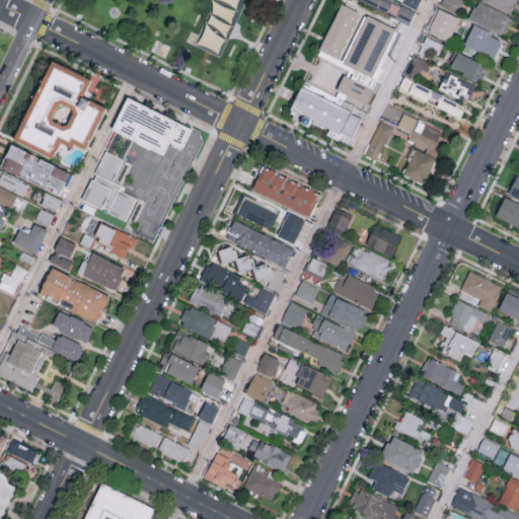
[(391,0),(362,0),(387,11),(391,0)]
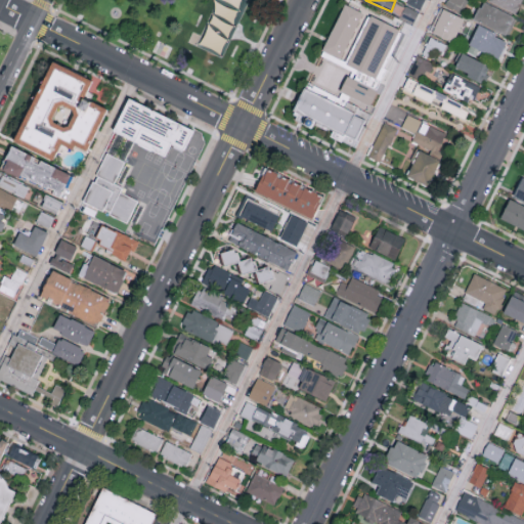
[(408,0),(407,4),(421,9),(424,0),(408,0)]
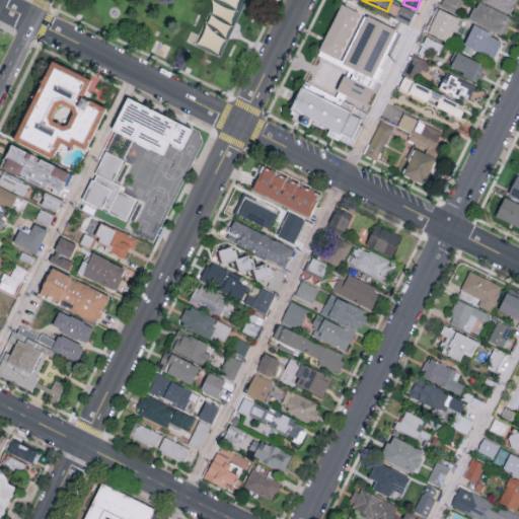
[(457,12),(462,0),(442,0),(441,5),(457,12)]
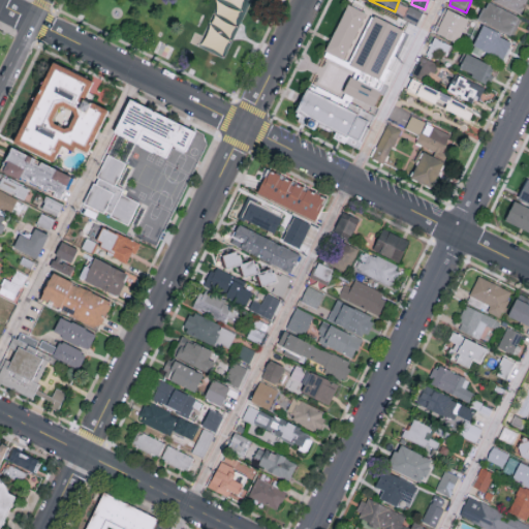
[(477,19),(512,36),(521,18),(487,0),(477,19)]
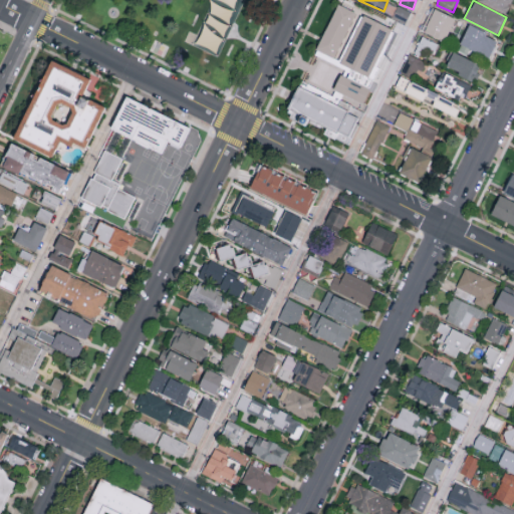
[(506,13),(511,0),(478,0),(479,0),(506,13)]
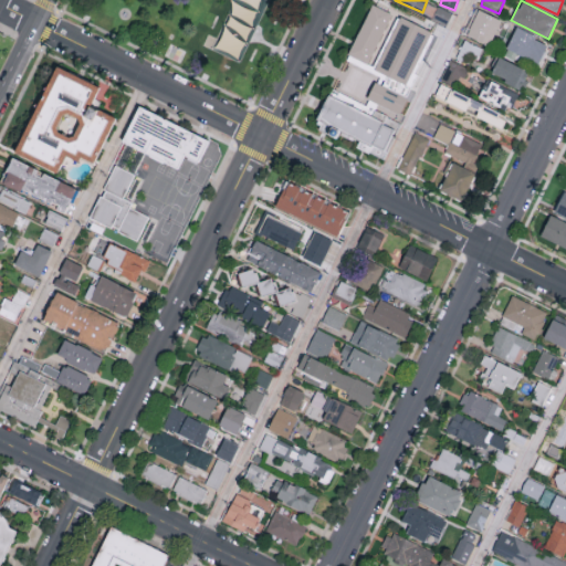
[(348,54),(371,64),(374,61),(395,70),(400,58),(379,49),(394,13),(370,3),(348,54)]
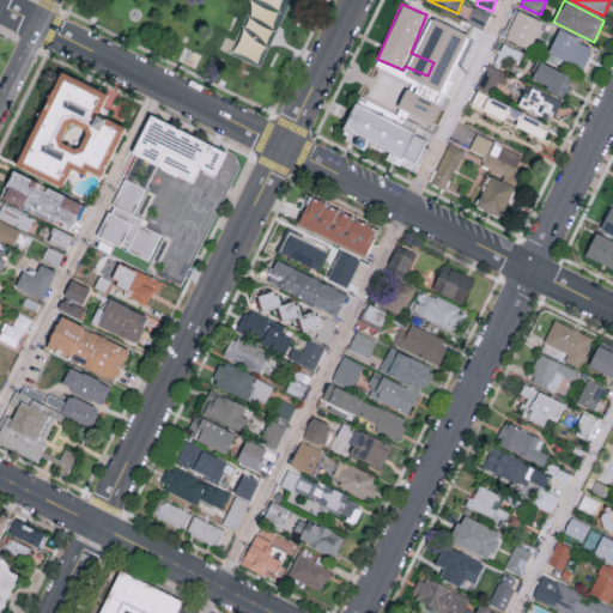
[(467,20),(484,28),(490,13),(474,6),(467,20)]
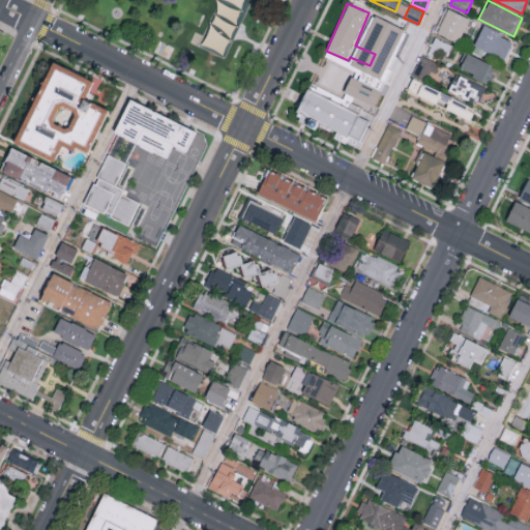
[(435,32),(459,42),(469,18),(445,7),(435,32)]
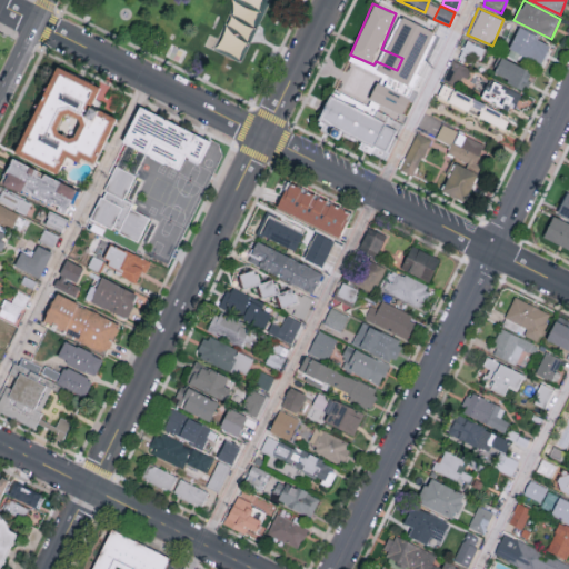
[(437,52),(445,28),(413,18),(405,42),(437,52)]
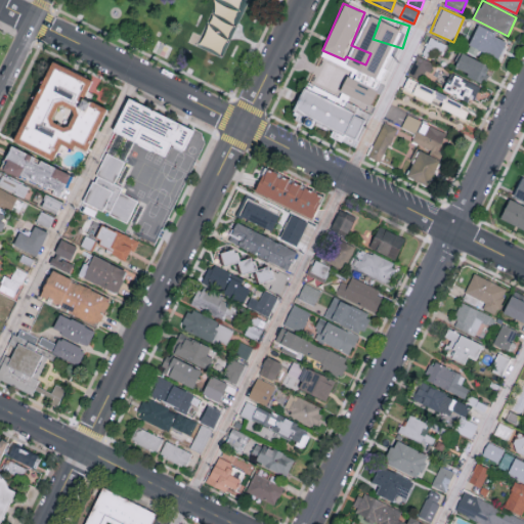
[(477,26),(469,45),(498,57),(507,38),(477,26)]
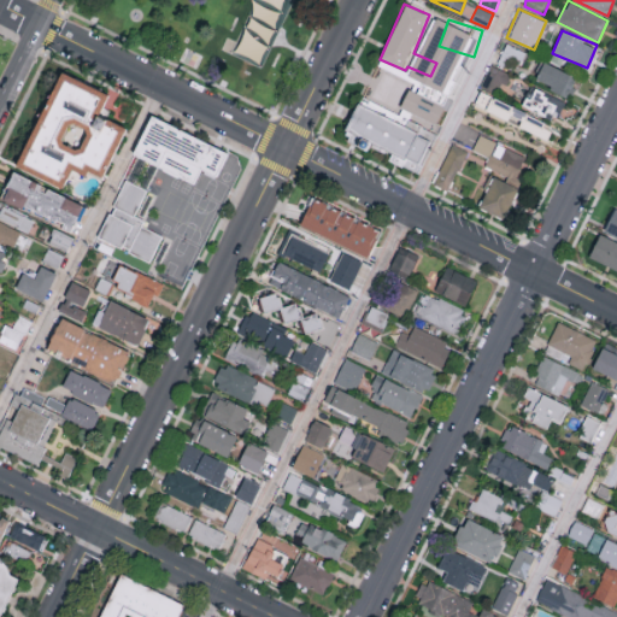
[(521,65),(526,50),(504,43),(500,59),(521,65)]
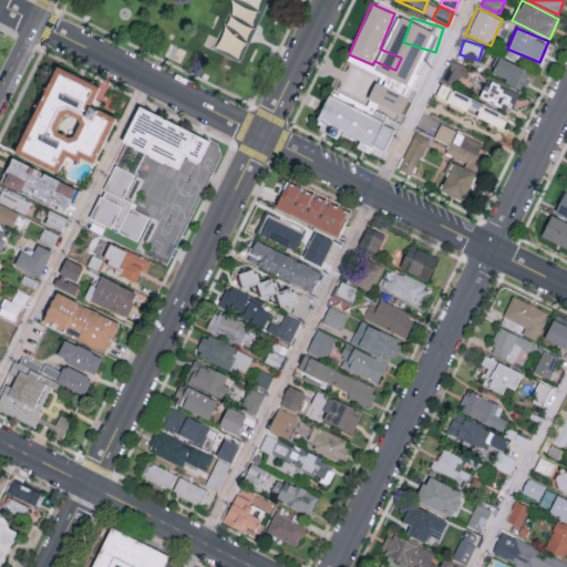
[(531,71),(500,57),(491,74),(523,89),(531,71)]
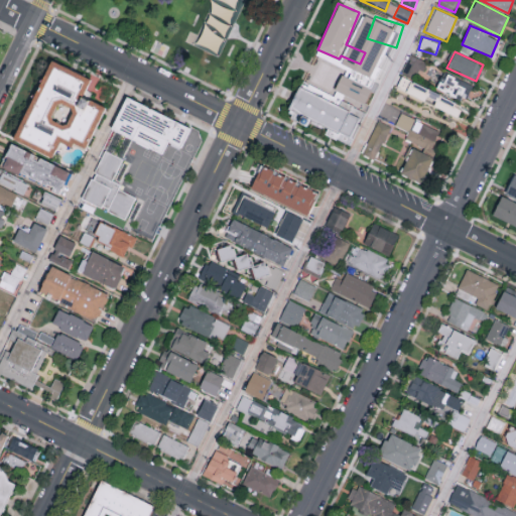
[(419,77),(426,61),(410,54),(403,70),(419,77)]
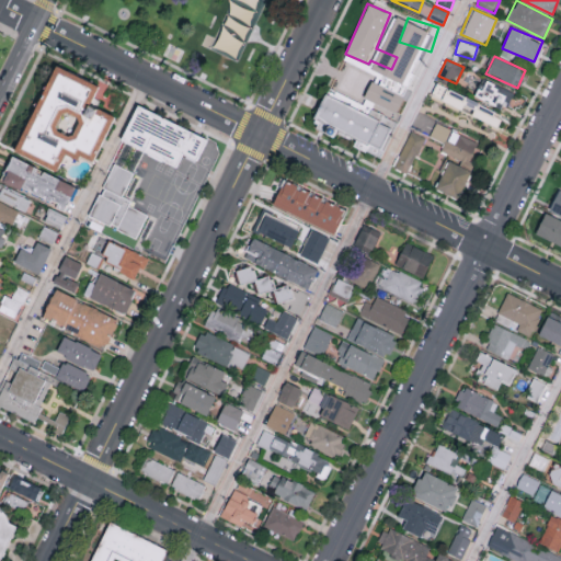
[(113,115),(84,103),(86,101),(90,102),(98,84),(53,65),(14,151),(57,169),(64,153),(77,159),(78,156),(92,162),(113,115)]
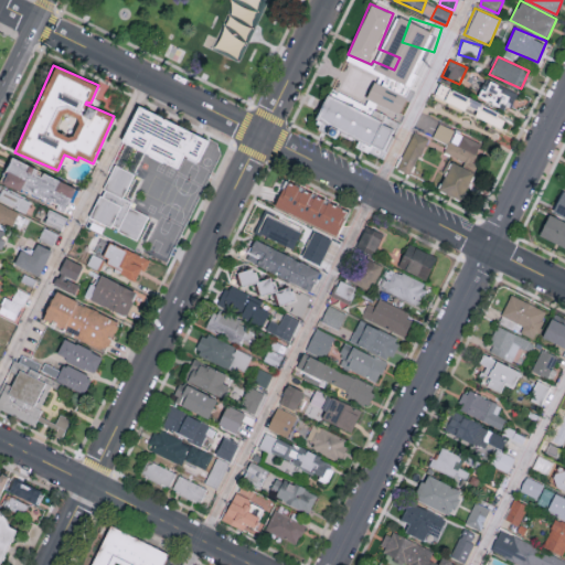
[(413,94),(371,76),(361,99),(403,117),(413,94)]
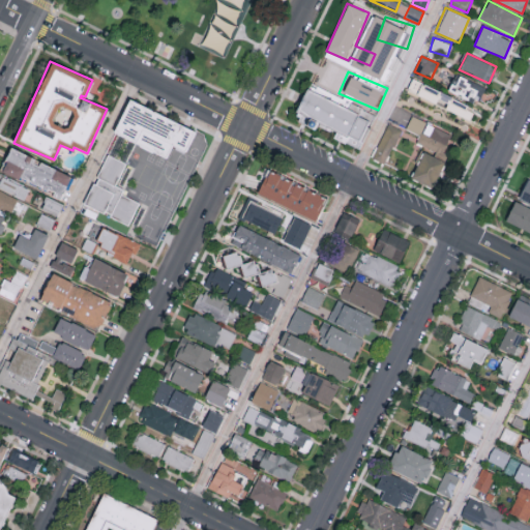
[(484,86),(455,75),(448,91),(478,102),(484,86)]
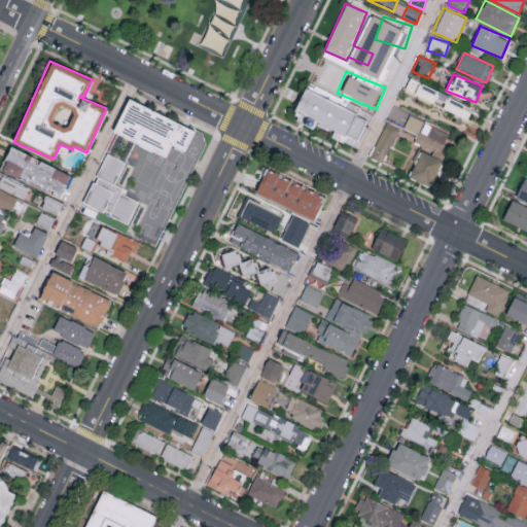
[(314,126),(358,143),(370,116),(303,90),(294,110),(299,112),(295,120),(313,128),(314,126)]
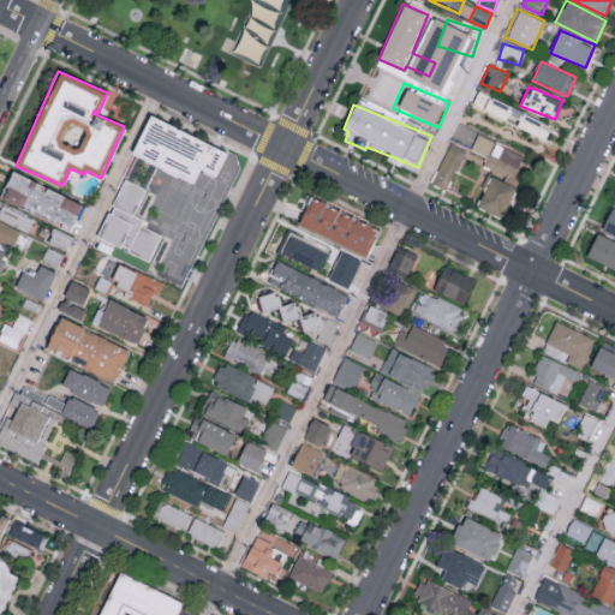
[(545,138),(550,126),(521,114),(517,126),(545,138)]
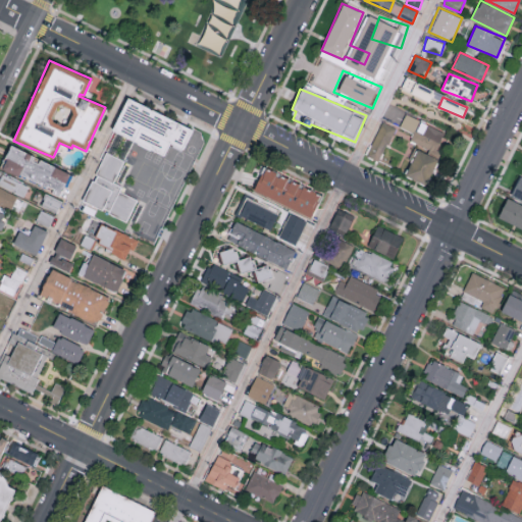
[(164,154),(169,143),(183,150),(193,127),(126,98),(111,131),(164,154)]
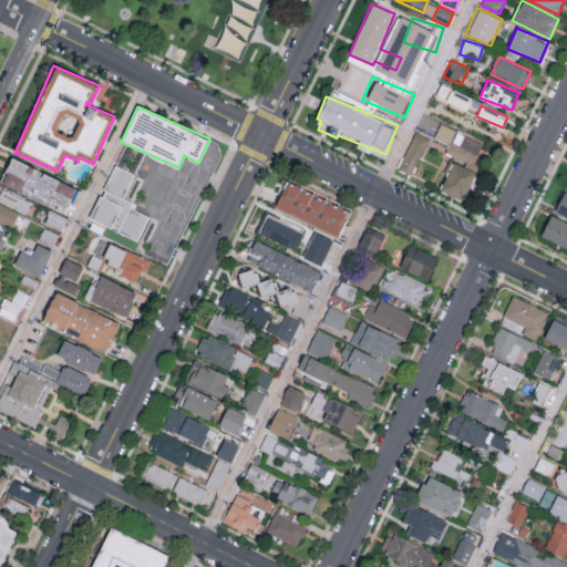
[(437,121),(421,114),(416,129),(433,134),(437,121)]
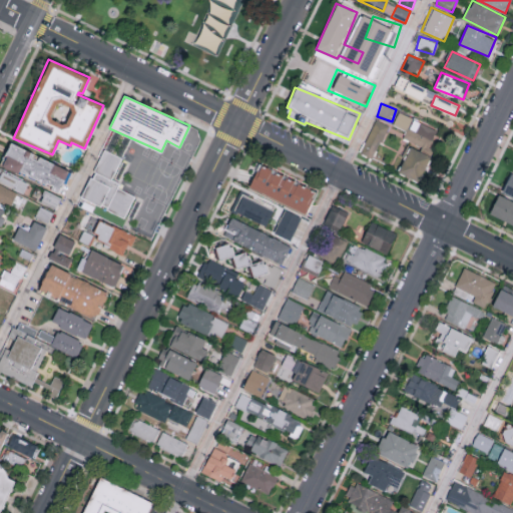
[(412,117),(398,111),(393,124),(407,130),(412,117)]
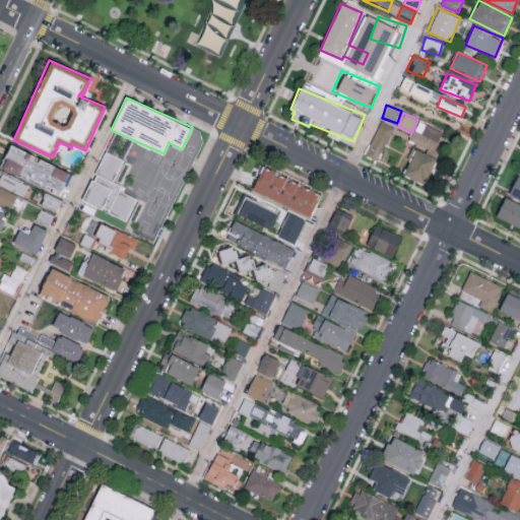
[(366,154),(379,160),(393,126),(380,121),(366,154)]
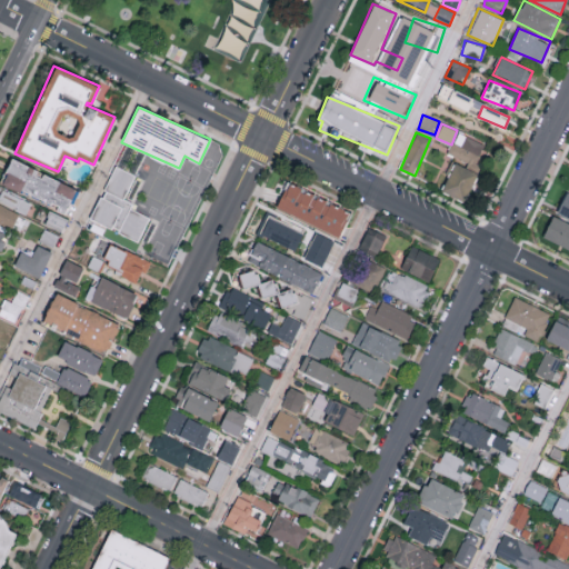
[(448,157),(477,167),(485,142),(456,132),(448,157)]
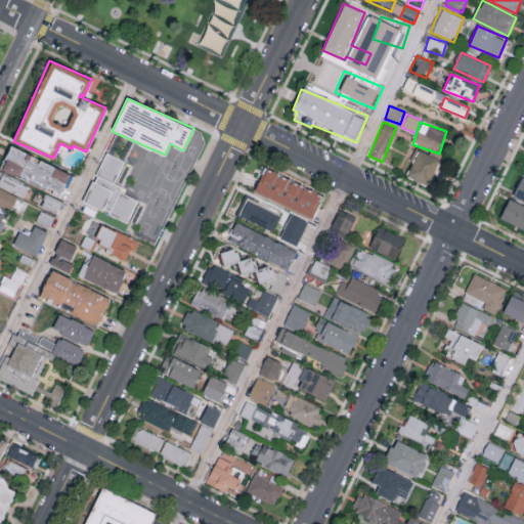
[(72,175),(34,158),(34,157),(10,145),(0,168),(61,195),(72,175)]
